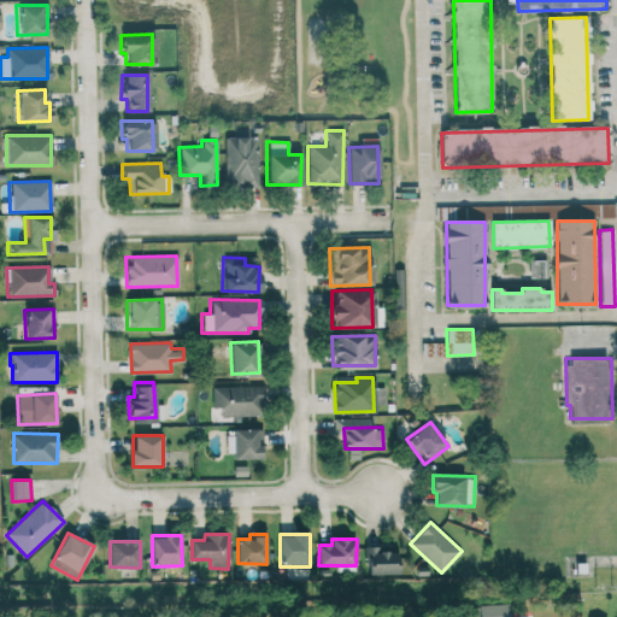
[(366,547),(366,575),(399,574),(398,546),(366,547)]
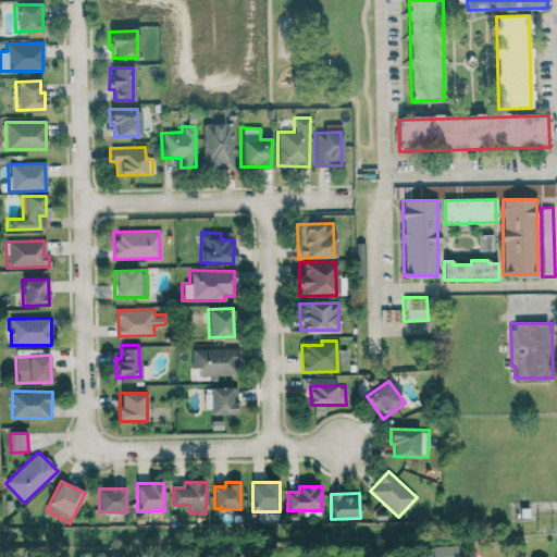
[(425,556),(433,556),(432,556),(459,556),(460,545),(425,546),(425,556)]
